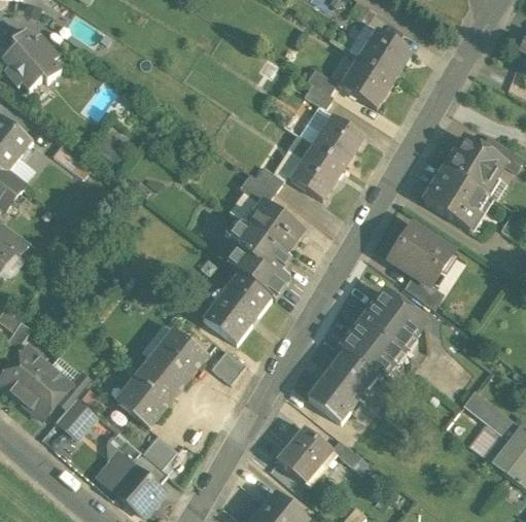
[(374,10),(356,0),(348,12),(365,24),(374,10)]
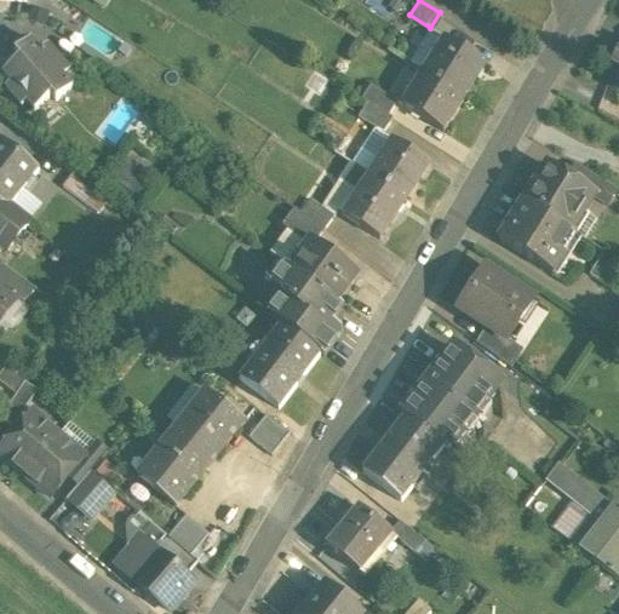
[(483,61),(443,35),(423,67),(463,93),(483,61)]
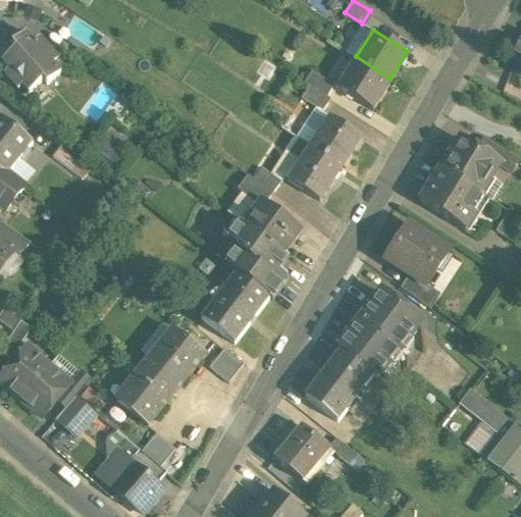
[(33,40),(24,31),(11,43),(15,47),(2,59),(8,67),(4,71),(17,87),(22,83),(29,90),(43,78),(47,83),(61,70),(53,61),(59,56),(39,35),(33,40)]
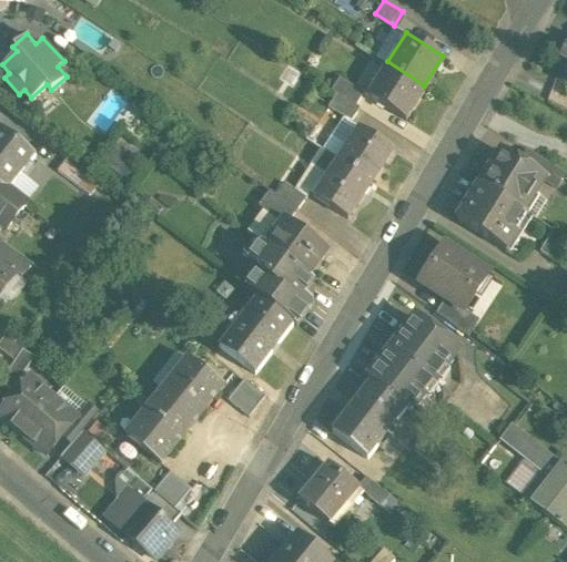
[(566,44),(555,75),(566,81),(566,84),(566,44)]
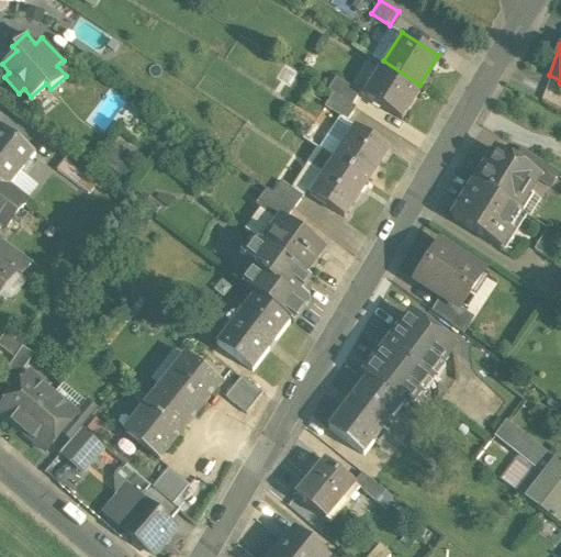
[(419,85),(383,60),(362,92),(400,117),(419,85)]
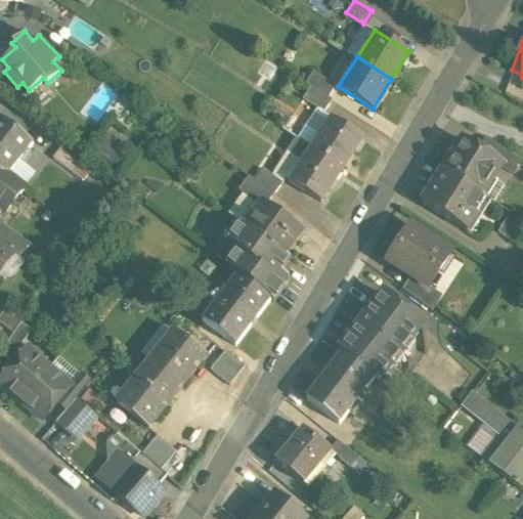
[(335,83),(312,69),(304,80),(310,84),(327,94),(335,83)]
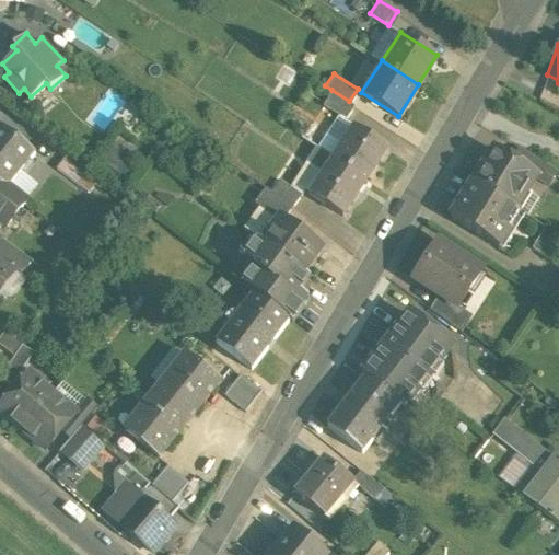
[(349,101),(332,90),(323,103),(340,114),(345,116),(353,104),(349,101)]
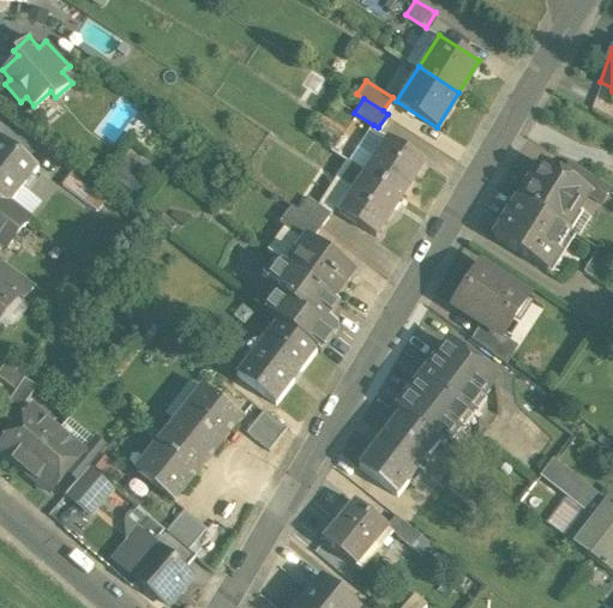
[(373,125),(361,142),(349,161),(366,170),(388,136),(377,128),(378,127),(373,125)]
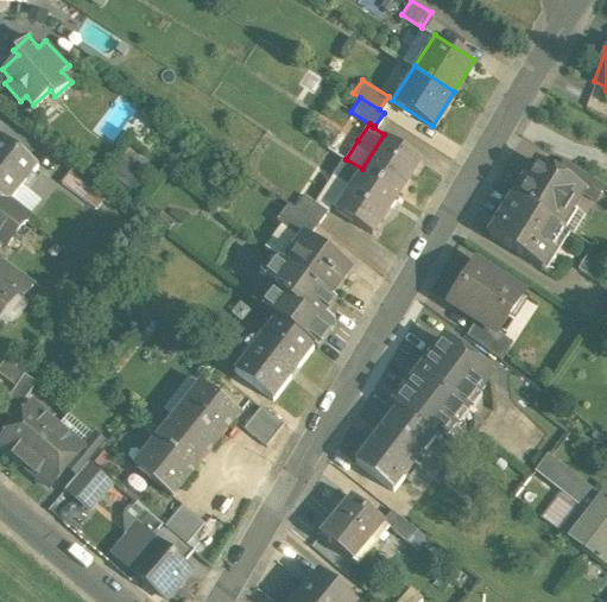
[(384,134),(362,169),(397,191),(418,157),(384,134)]
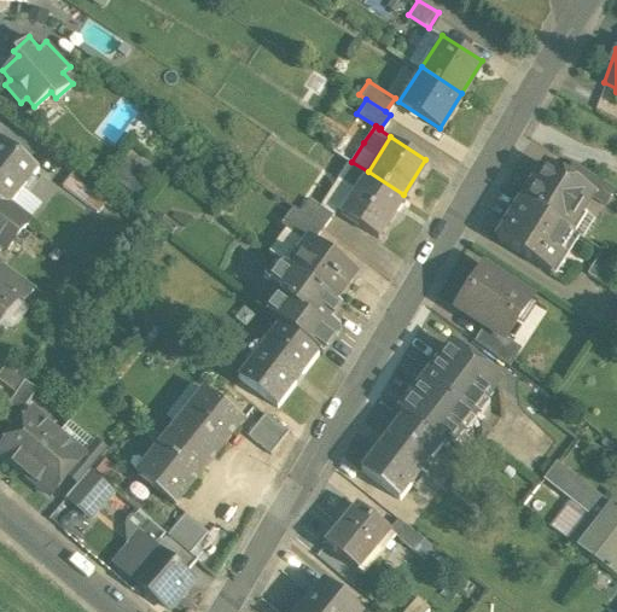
[(36,167),(0,139),(0,199),(6,204),(36,167)]
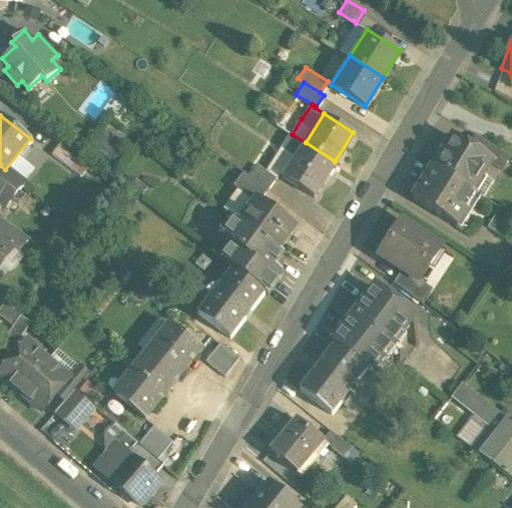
[(292,134),(289,131),(280,144),(283,146),(294,152),(296,149),(299,151),(306,142),(292,134)]
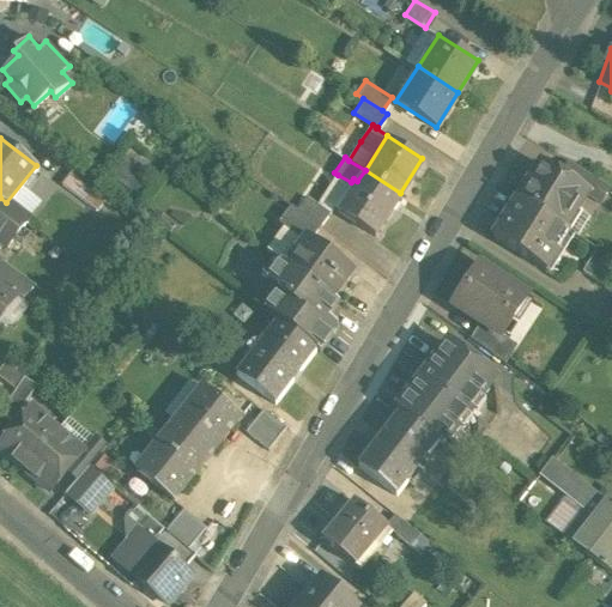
[(606,186),(567,161),(558,176),(586,193),(585,194),(597,201),(606,186)]
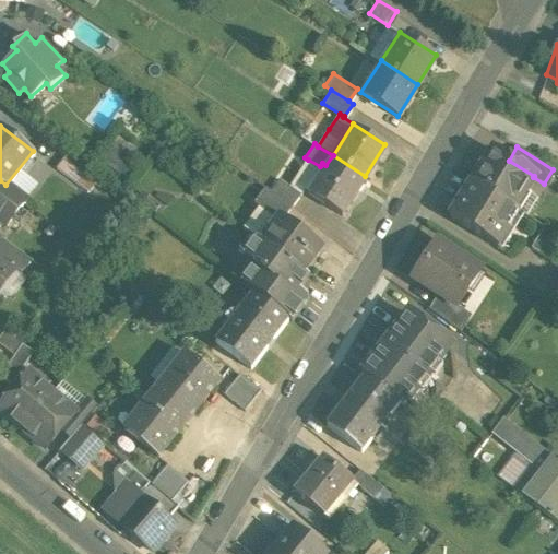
[(509,161),(490,149),(472,180),(515,208),(533,177),(534,176),(509,161)]
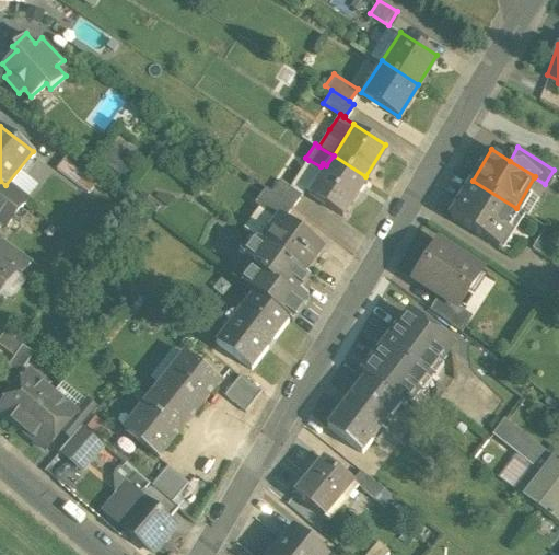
[(97,174),(67,150),(56,165),(86,188),(97,174)]
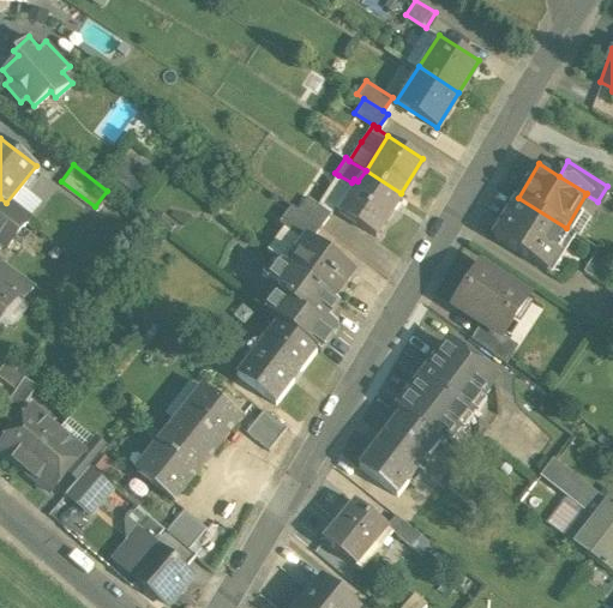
[(338,175),(320,204),(330,211),(332,206),(374,233),(401,193),(366,170),(358,181),(354,179),(352,182),(338,175)]
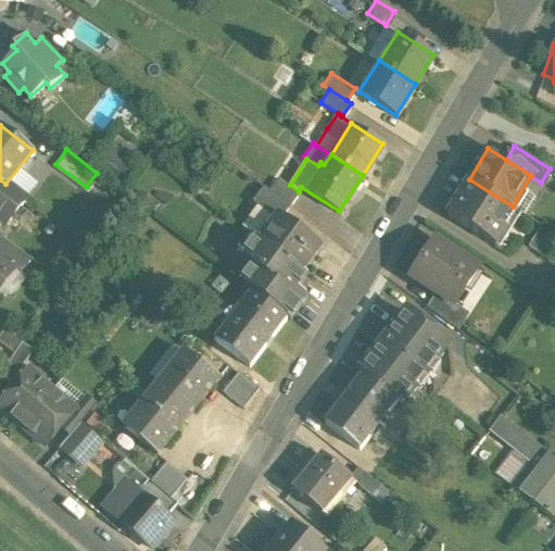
[(290,185),(277,175),(268,188),(289,203),(299,191),(290,185)]
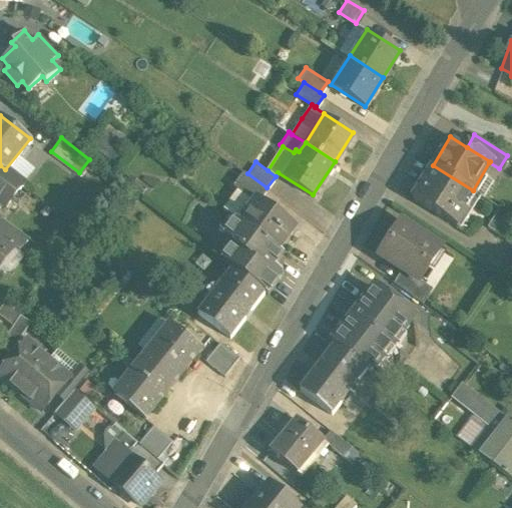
[(5,169),(0,165),(0,199),(6,203),(22,183),(5,169)]
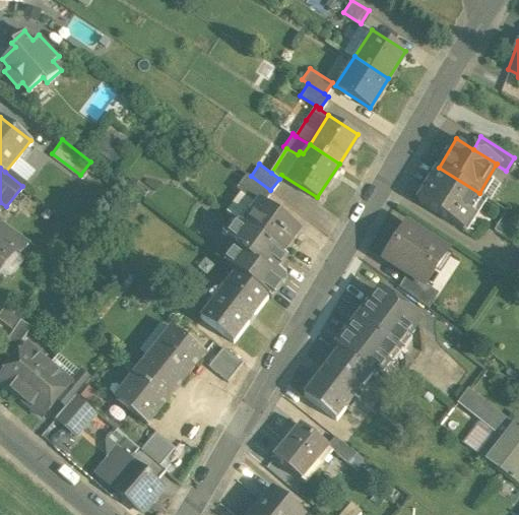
[(479,193),(439,168),(418,201),(463,229),(483,195),(479,193)]
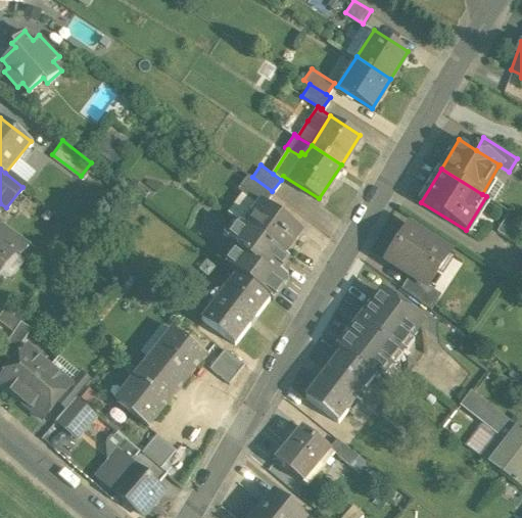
[(252,177),(244,189),(259,200),(262,199),(266,202),(272,191),(252,177)]
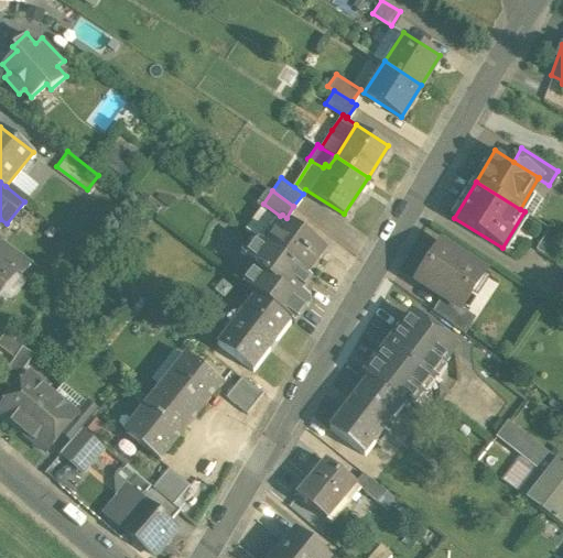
[(287,218),(282,215),(280,216),(262,240),(306,272),(324,245),(287,218)]
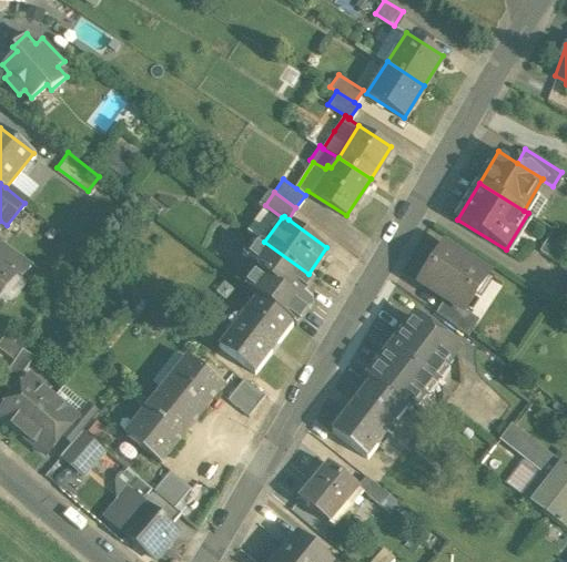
[(566,253),(566,237),(553,228),(540,249),(562,263),(566,253)]
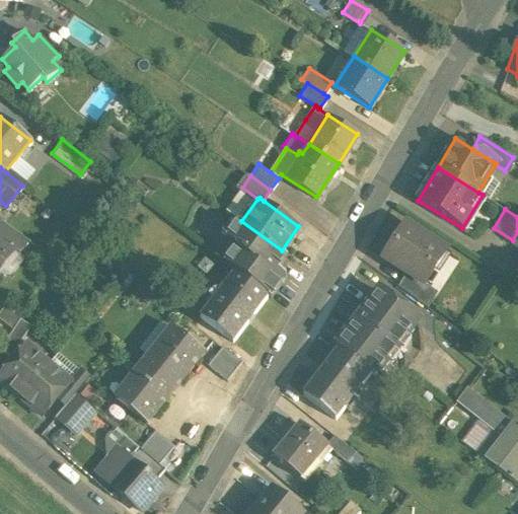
[(28,238),(0,218),(0,234),(13,245),(12,246),(19,251),(28,238)]
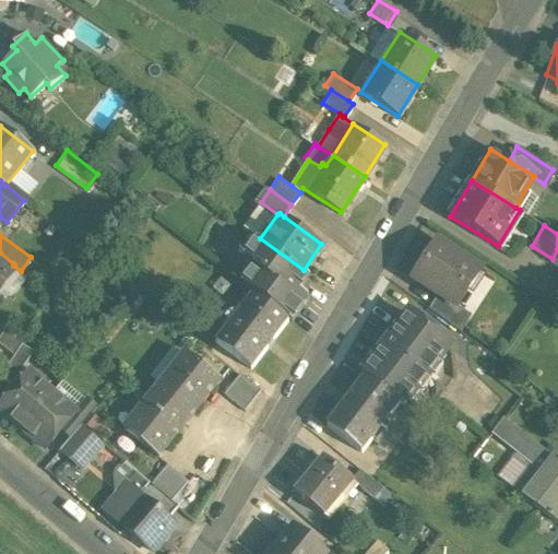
[(260,238),(257,236),(244,255),(256,263),(242,281),(254,291),(288,316),(292,318),(304,303),(307,297),(306,293),(298,287),(308,273),(304,270),(260,238)]
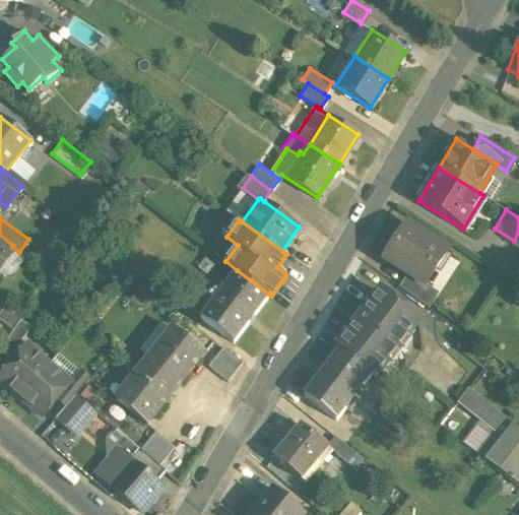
[(445,250),(406,224),(385,259),(406,273),(423,283),(424,282),(445,250)]
